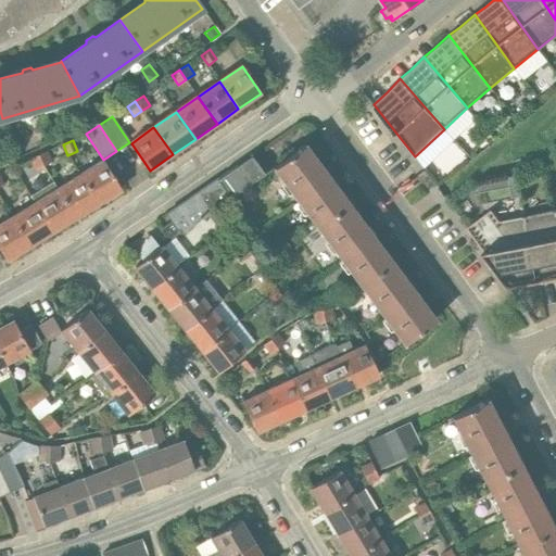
[(317,227),(350,204),(331,179),(332,176),(328,169),(325,171),(305,144),(273,167),(317,227)]
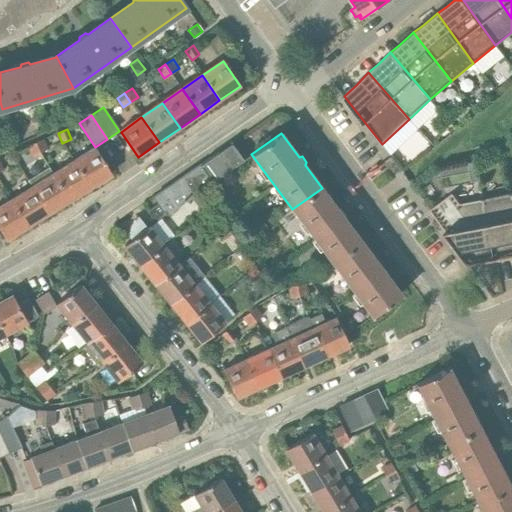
[(36,143),(40,152),(48,149),(44,139),(36,143)]
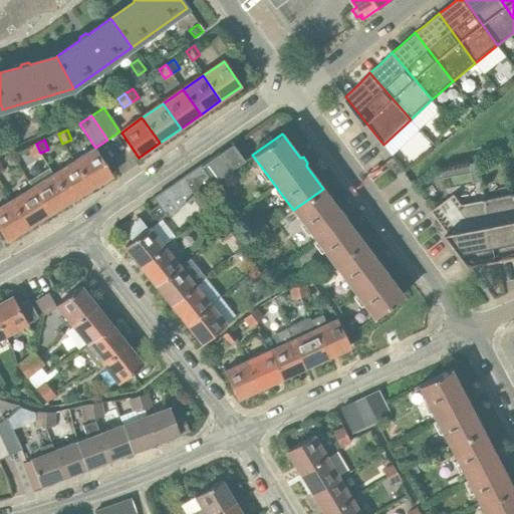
[(36,144),(27,148),(32,157),(40,153),(36,144)]
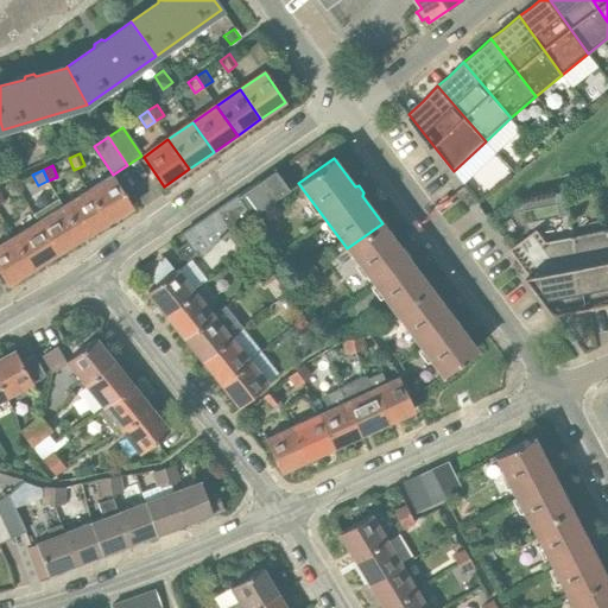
[(185,264),(290,191),(274,170),(183,234),(190,244),(177,252),(185,264)]
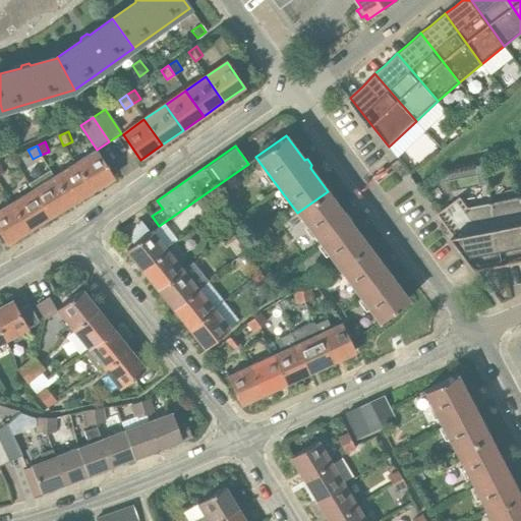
[(98,152),(75,165),(92,191),(113,178),(98,152)]
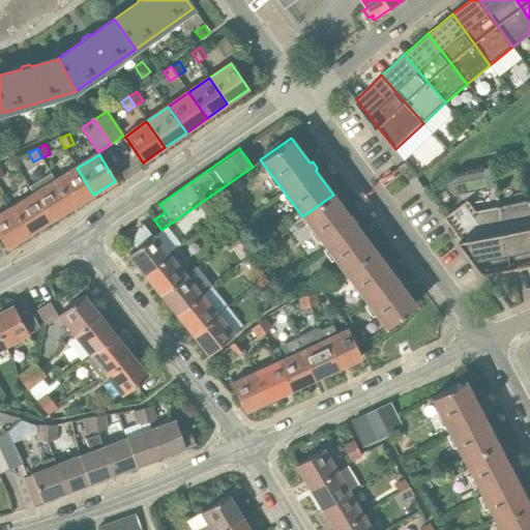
[(93,195),(77,168),(56,180),(71,208),(93,195)]
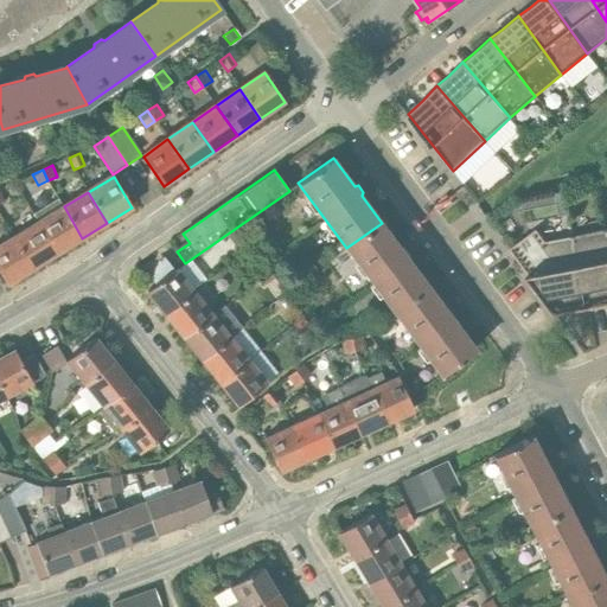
[(58,198),(34,213),(39,222),(57,253),(82,238),(64,206),(58,198)]
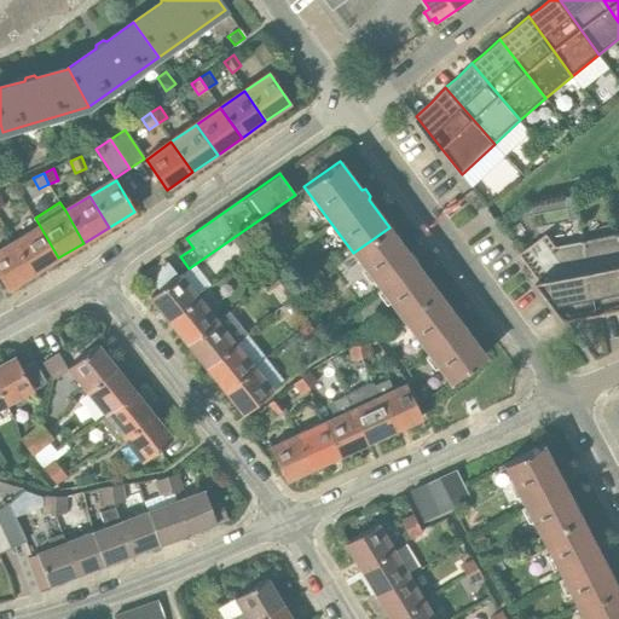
[(58,258),(40,226),(13,242),(33,275),(58,258)]
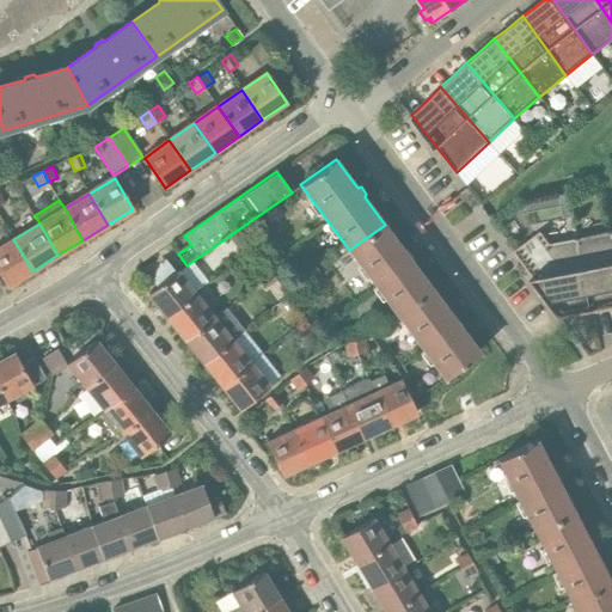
[(385,225),(349,250),(397,314),(433,288),(412,261),(414,257),(408,251),(404,251),(385,225)]
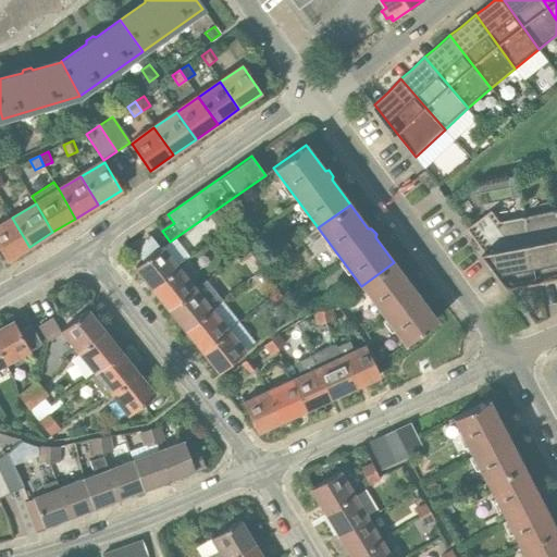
[(556,277),(556,213),(555,207),(525,214),(540,282),(554,279),(556,277)]
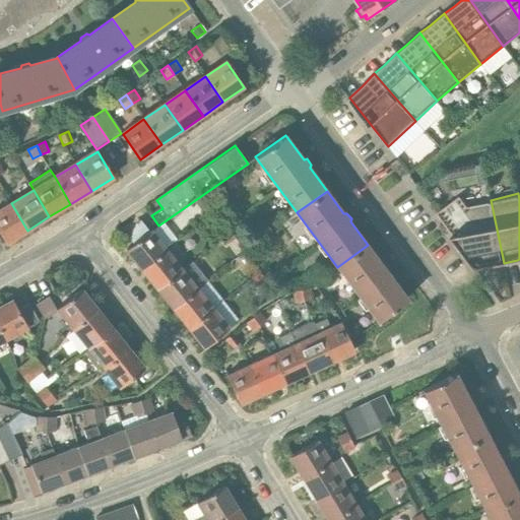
[(504,263),(491,200),(467,206),(459,195),(436,212),(465,252),(476,268),(504,263)]
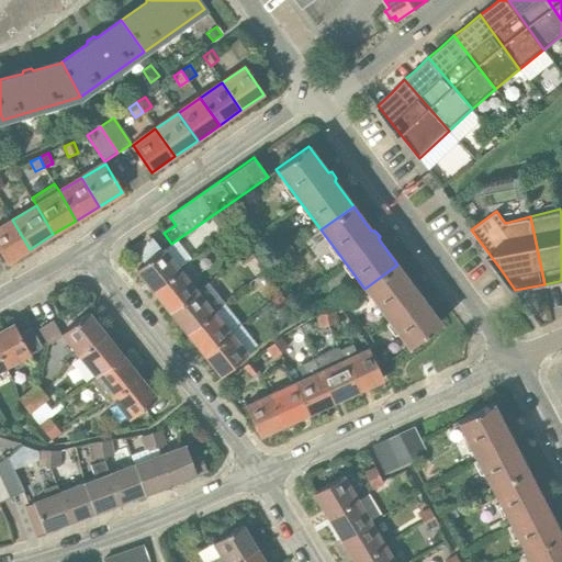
[(30,249),(12,220),(0,227),(0,253),(7,263),(30,249)]
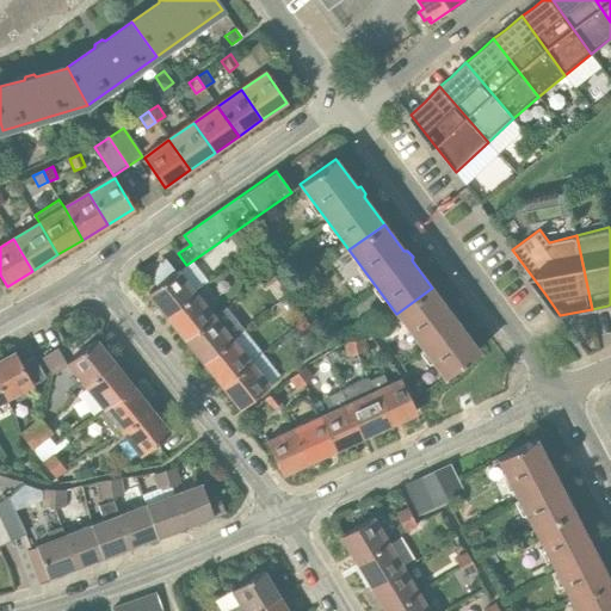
[(270,255),(279,250),(273,240),(264,247),(270,255)]
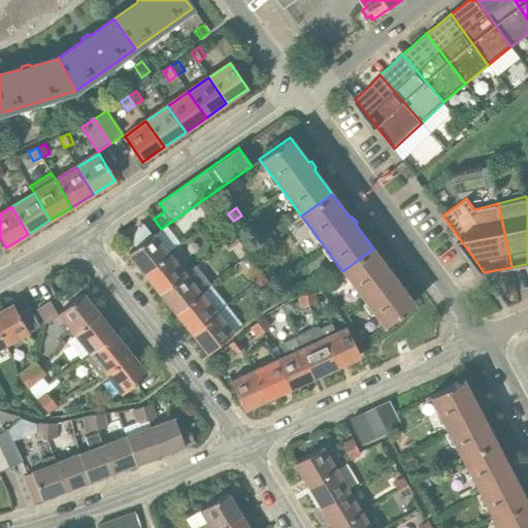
[(129,254),(144,273),(169,254),(153,234),(151,235),(141,223),(139,225),(140,227),(138,229),(136,231),(134,234),(133,237),(133,239),(133,242),(132,243),(135,249),(129,254)]
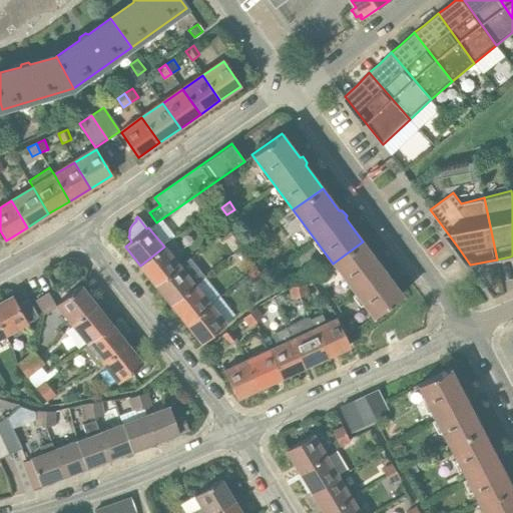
[(218,236),(226,229),(221,222),(212,229),(218,236)]
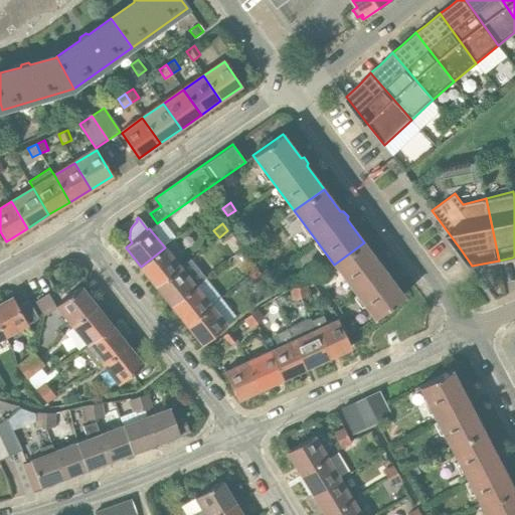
[(232,236),(227,230),(219,237),(224,243),(232,236)]
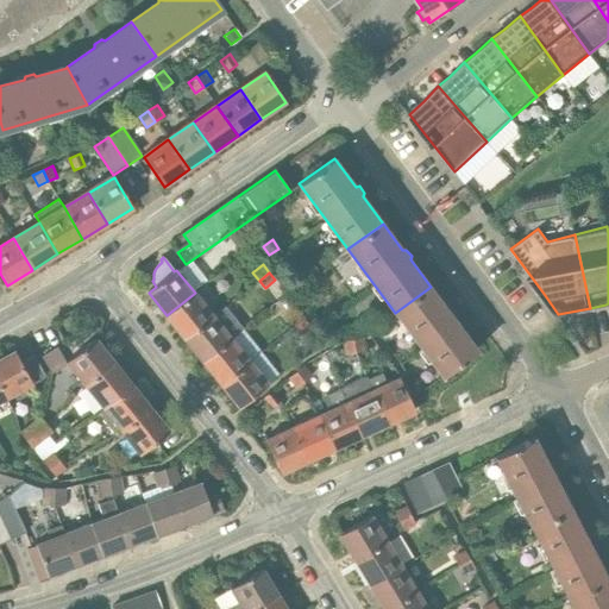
[(431,287),(395,313),(443,377),(478,351),(458,324),(459,320),(454,313),(450,313),(431,287)]
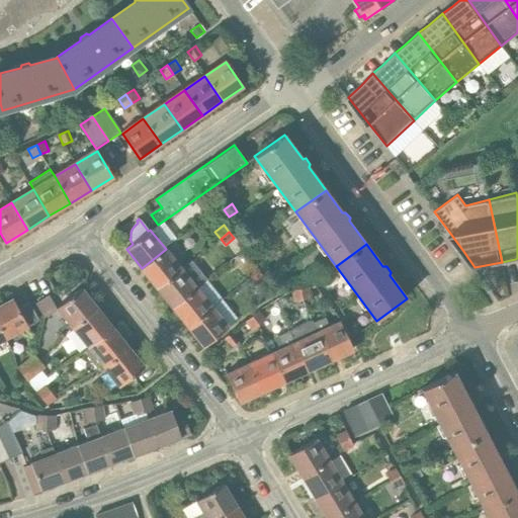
[(166,249),(142,268),(157,287),(182,269),(166,249)]
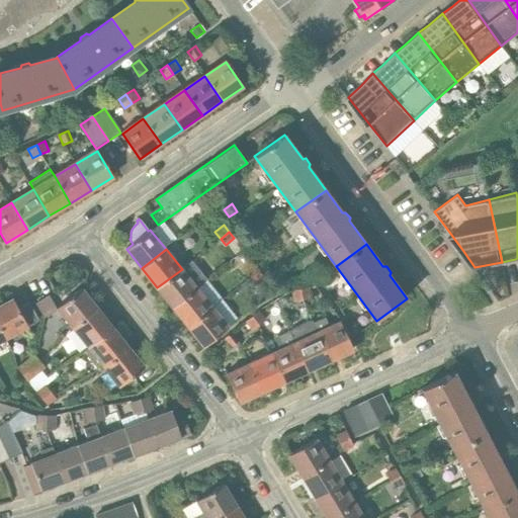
[(192,261),(182,269),(157,287),(173,308),(197,288),(207,280),(192,261)]
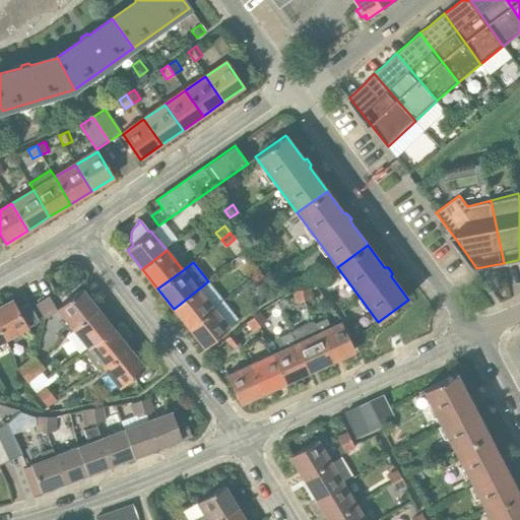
[(251,276),(260,270),(255,263),(246,269),(251,276)]
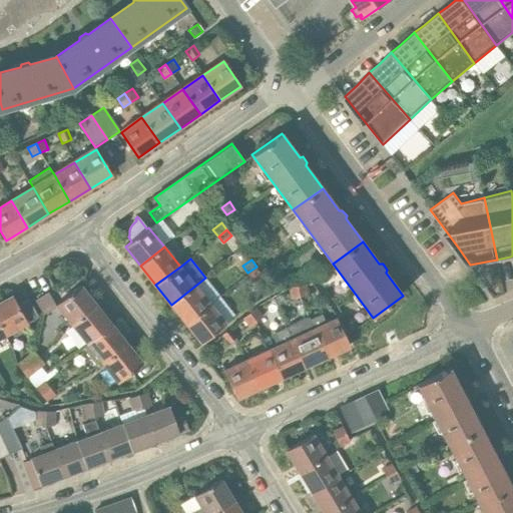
[(257,267),(247,273),(252,280),(262,274),(257,267)]
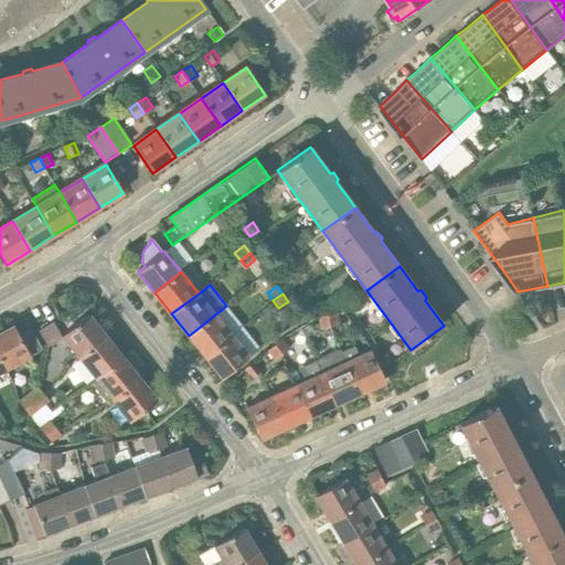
[(328,315),(329,327),(340,324),(338,312),(328,315)]
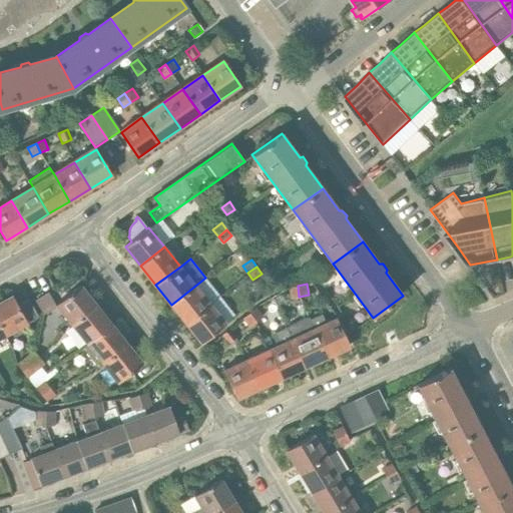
[(195,286),(171,305),(186,324),(210,305),(195,286)]
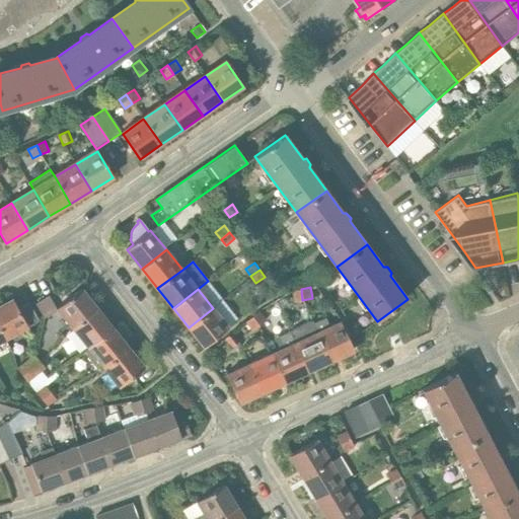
[(302,300),(301,289),(291,290),(293,302),(302,300)]
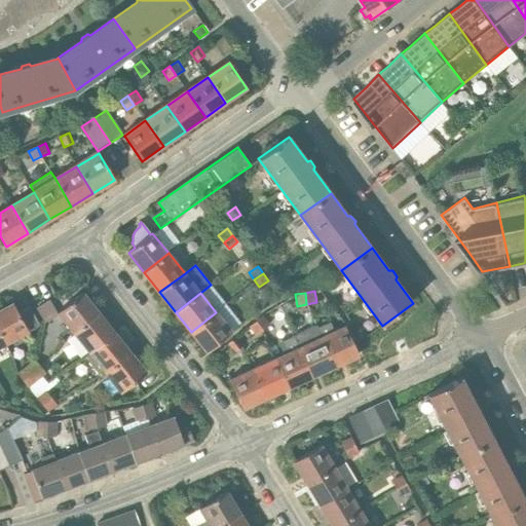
[(58,313),(74,334),(99,314),(82,294),(58,313)]
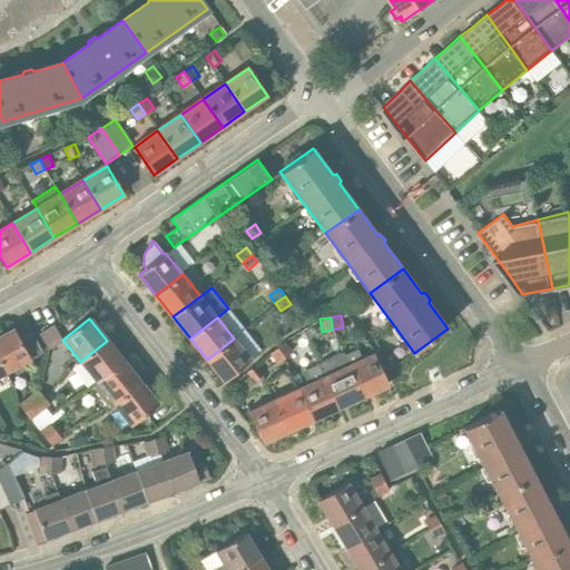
[(0,362),(5,371),(7,374),(31,361),(31,360),(41,355),(42,351),(32,333),(20,340),(15,330),(0,337),(0,362)]
